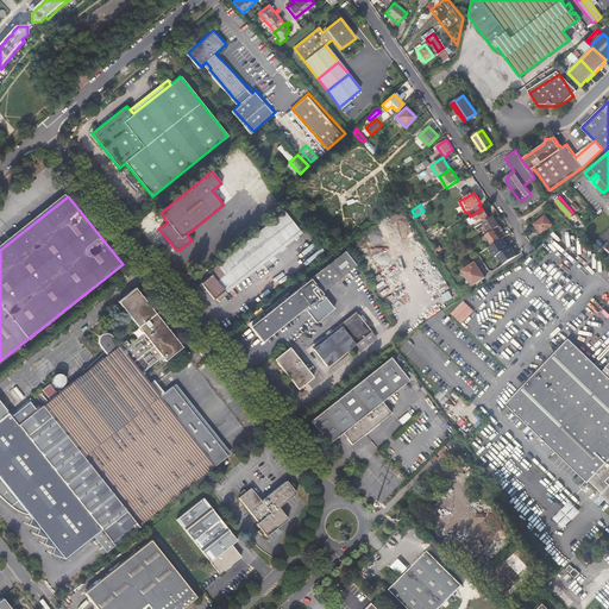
[(483,208),(473,215),(476,219),(481,217),(483,220),(489,217),(483,208)]
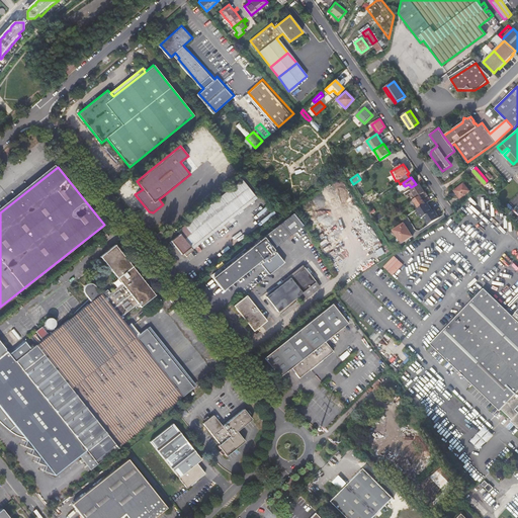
[(179,234),(170,240),(181,254),(183,252),(185,255),(191,250),(189,248),(254,195),(242,179),(177,231),(179,234)]
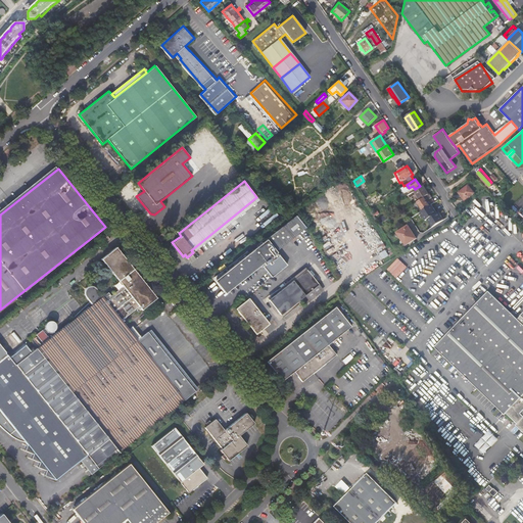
[(475,191),(469,184),(460,191),(466,199),(475,191)]
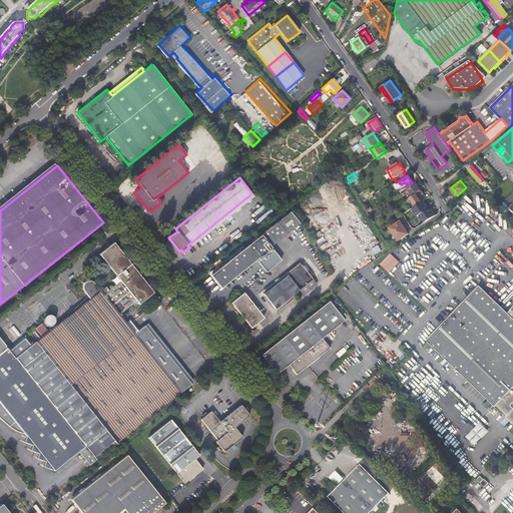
[(319,194),(299,206),(321,242),(322,242),(323,243),(324,243),(325,243),(326,242),(343,232),(341,230),(360,218),(338,182),(337,182),(337,181),(336,181),(335,181),(334,181),(333,181),(333,182),(317,191),(319,194)]
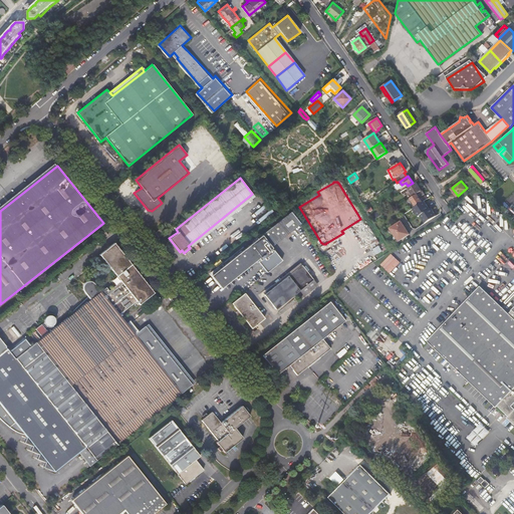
[(405,189),(404,190),(406,192),(409,190),(413,196),(417,194),(422,191),(416,182),(409,187),(405,189)]
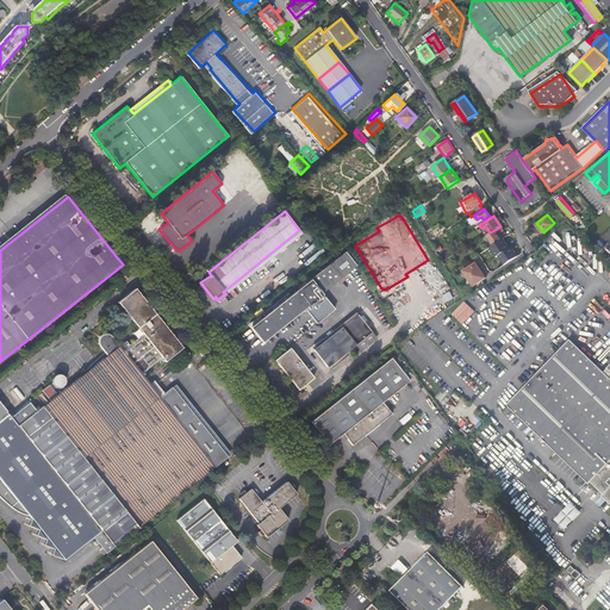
[(491,240),(495,244),(504,237),(500,232),(504,230),(500,225),(500,226),(495,230),(496,230),(487,235),(489,236),(491,240)]
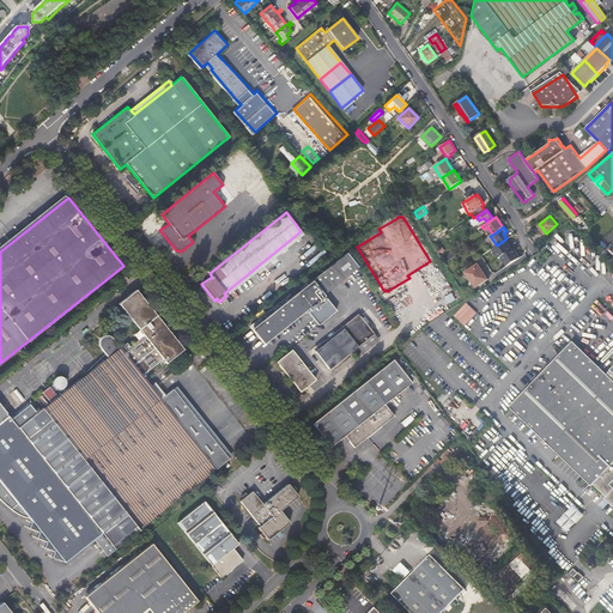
[(509,247),(511,250),(516,247),(510,238),(498,246),(502,252),(509,247)]
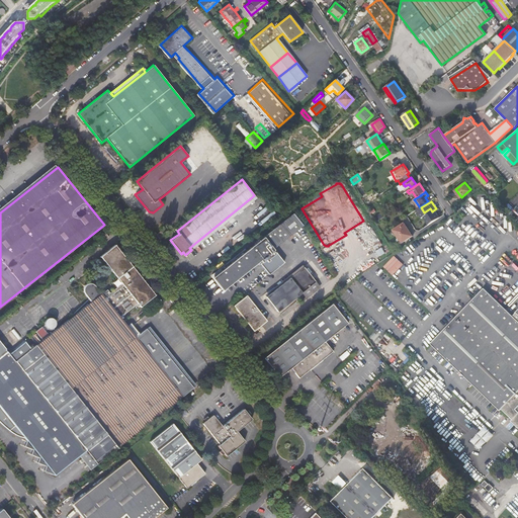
[(281,240),(282,242),(303,226),(293,213),(293,214),(214,277),(213,276),(223,288),(260,260),(262,262),(260,263),(268,274),(283,263),(275,252),(274,253),(272,250),(273,249),(271,248),(281,240)]
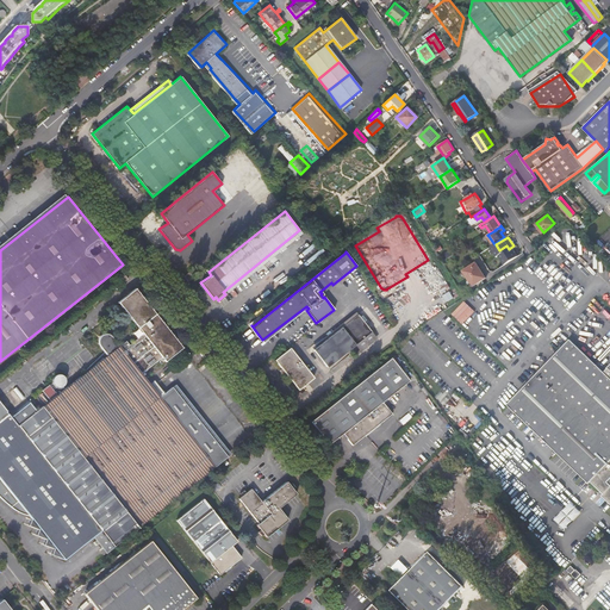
[(477,261),(462,271),(473,287),(487,278),(477,261)]
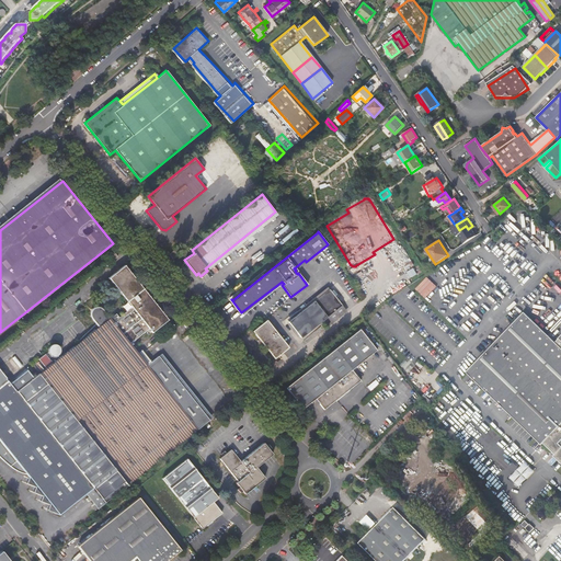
[(111,282),(127,302),(130,307),(125,311),(112,321),(109,318),(107,318),(80,341),(45,368),(39,374),(38,373),(33,377),(26,369),(10,382),(8,380),(7,380),(6,378),(0,370),(0,456),(15,470),(29,477),(26,483),(36,487),(34,492),(43,495),(41,501),(49,504),(48,510),(59,514),(59,515),(87,493),(99,508),(105,503),(105,502),(209,420),(160,358),(150,367),(133,345),(151,330),(155,335),(171,322),(127,267),(124,264),(107,277),(111,282)]
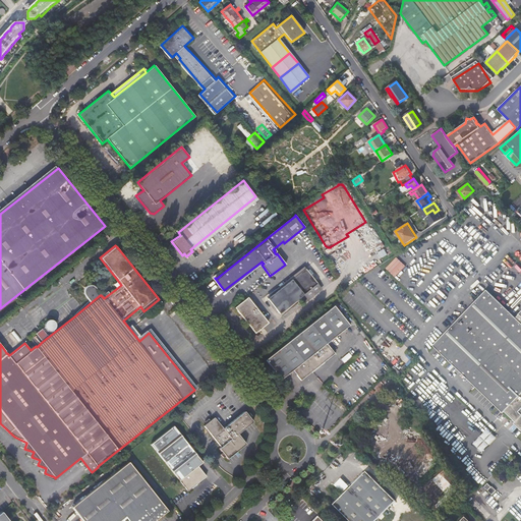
[(397,256),(387,268),(395,277),(406,266),(397,256)]
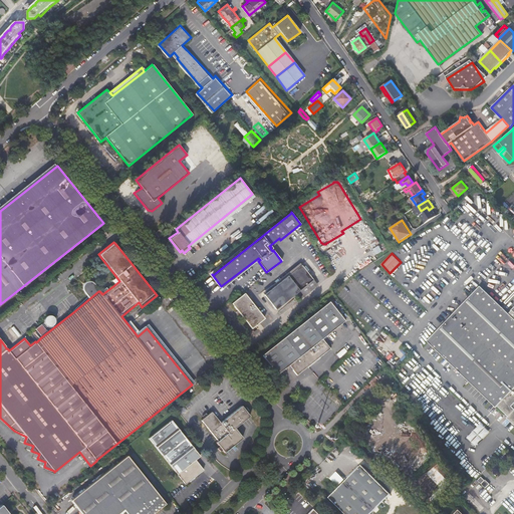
[(275,309),(298,290),(312,279),(301,265),(264,295),(275,309)]
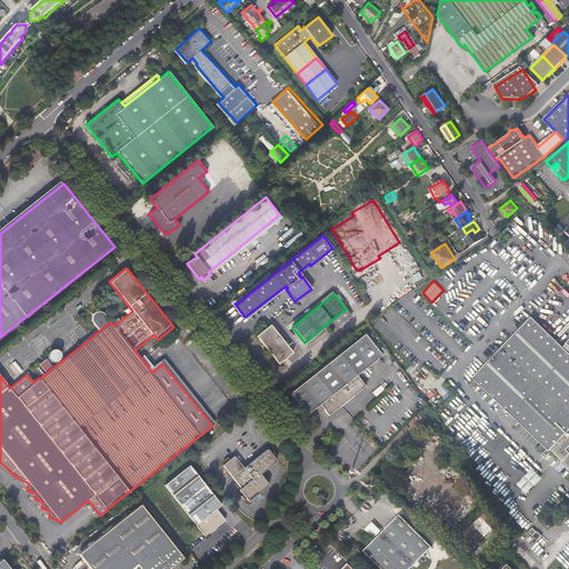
[(346,309),(330,321),(335,328),(350,316),(346,309)]
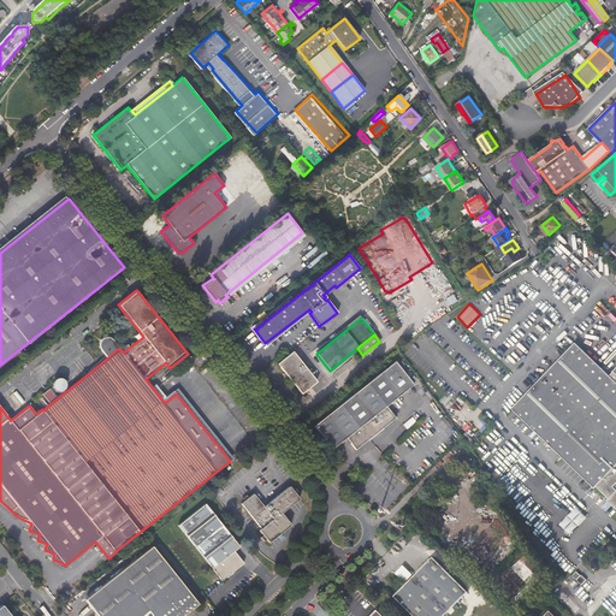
[(98,348),(111,356),(118,344),(105,336),(98,348)]
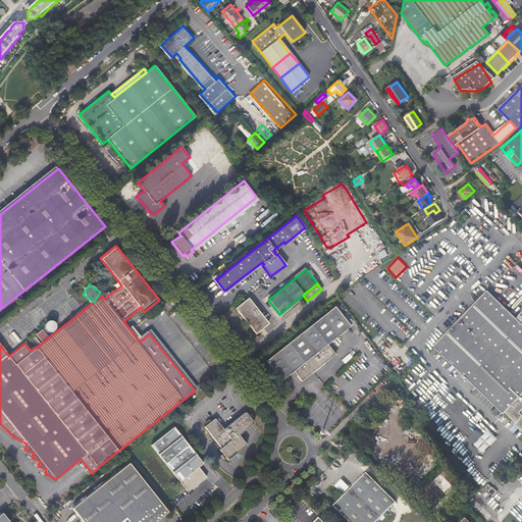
[(521,312),(516,318),(486,291),(432,348),(503,415),(505,413),(512,421),(515,424),(515,425),(521,432),(521,312)]
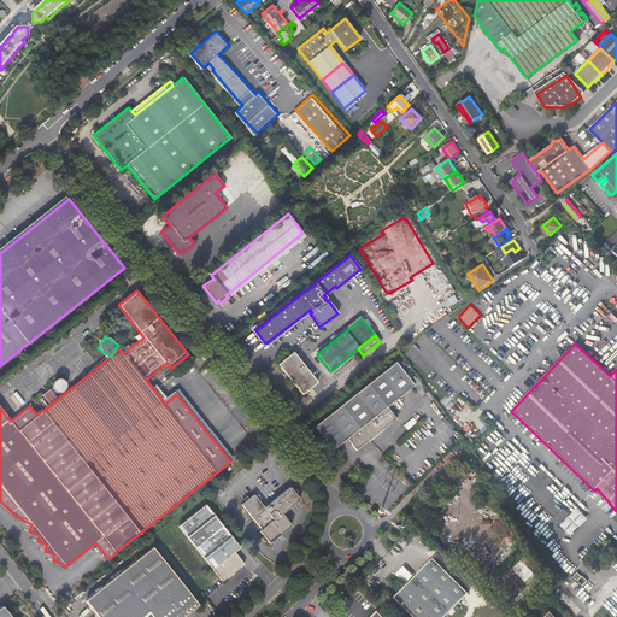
[(293,352),(277,365),(301,394),(317,382),(293,352)]
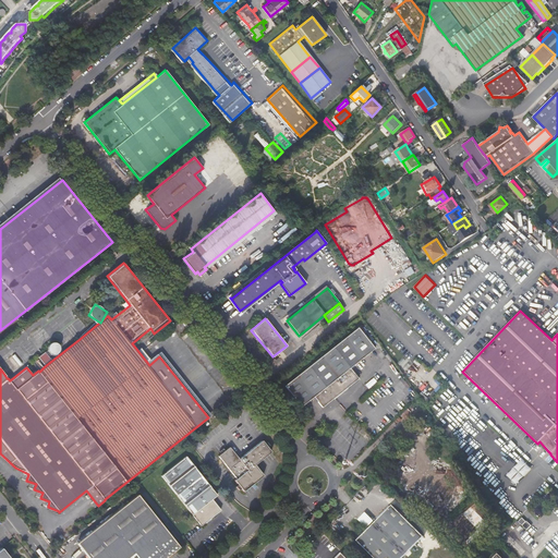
[(358,328),(284,385),(301,405),(313,396),(322,407),(359,378),(350,367),(374,349),(358,328)]
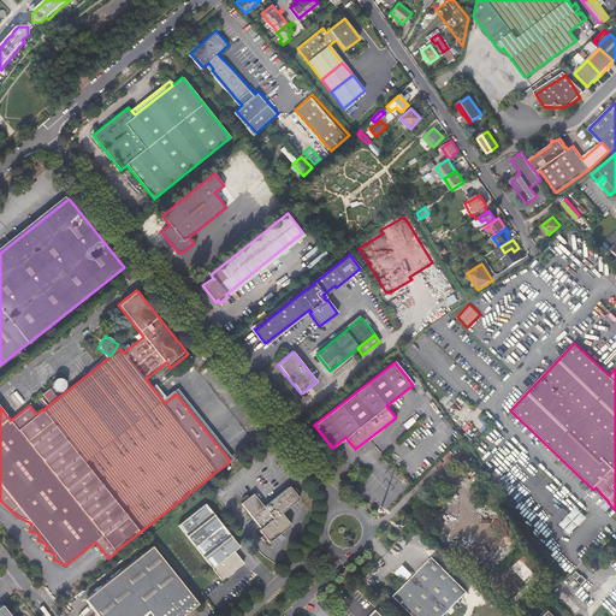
[(58,377),(52,386),(60,392),(67,383),(58,377)]
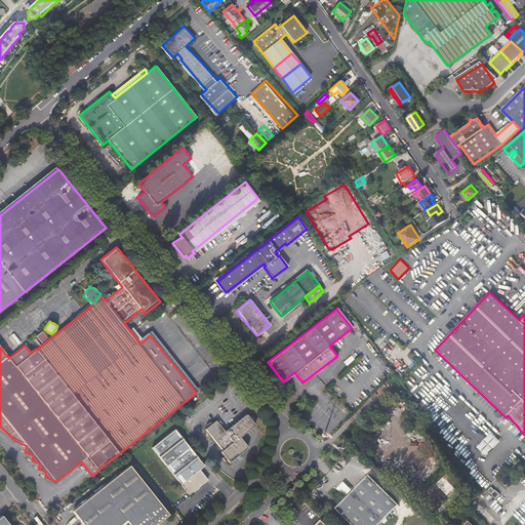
[(217,419),(207,429),(224,450),(221,451),(230,461),(248,447),(240,437),(255,425),(247,414),(226,431),(217,419)]
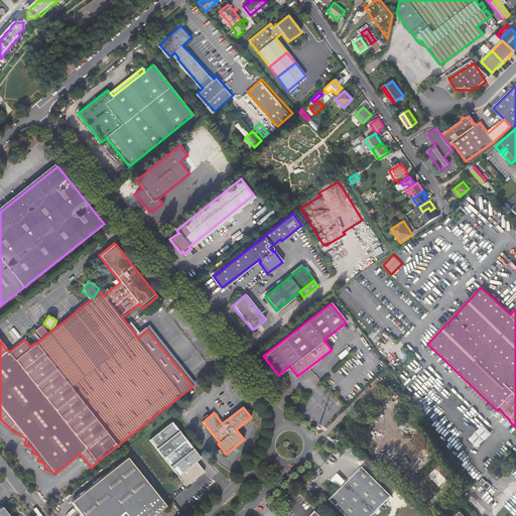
[(385,418),(367,436),(381,450),(399,433),(385,418)]
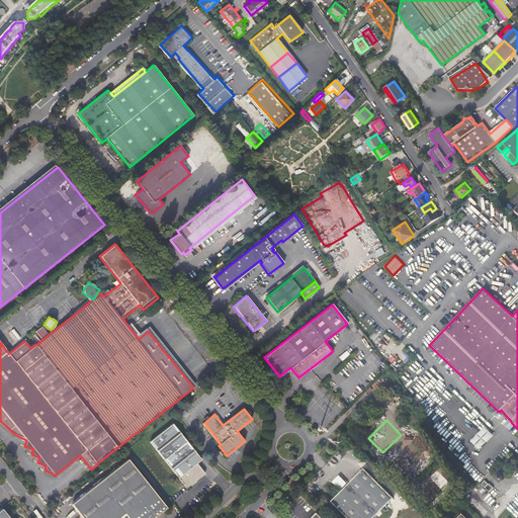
[(150,443),(188,488),(205,472),(197,462),(202,458),(187,441),(173,424),(150,443)]
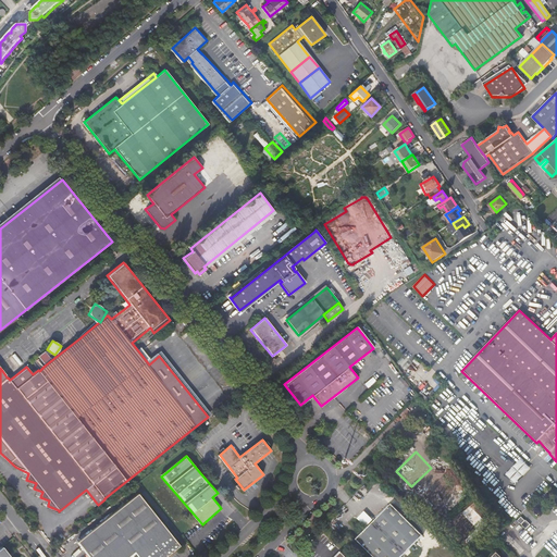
[(137,493),(78,542),(90,556),(164,556),(180,545),(137,493)]
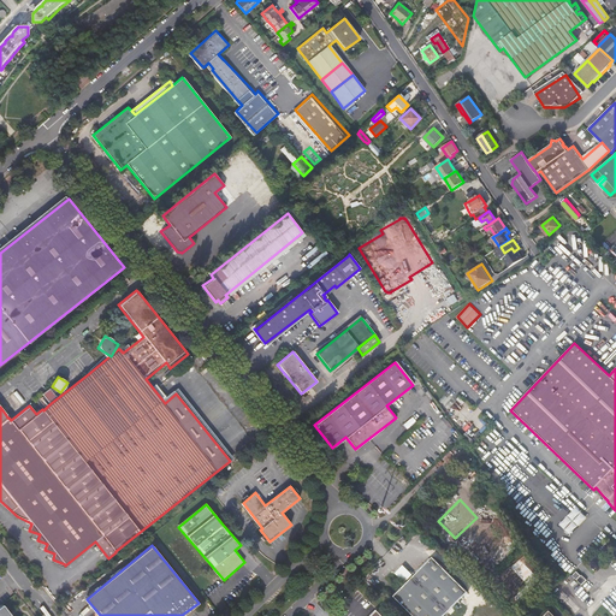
[(434,556),(396,594),(418,615),(442,615),(468,591),(434,556)]
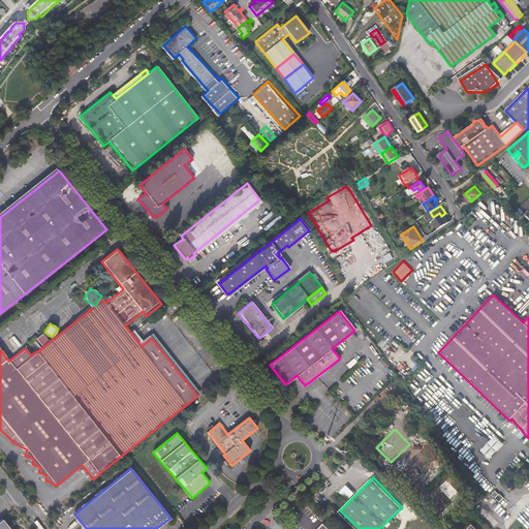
[(497,490),(491,492),(498,499),(502,495),(497,491),(498,491),(497,490)]
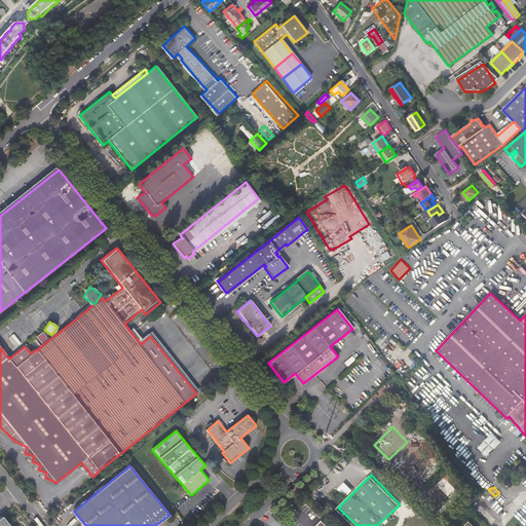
[(0,525),(9,525),(2,517),(0,518),(0,525)]
